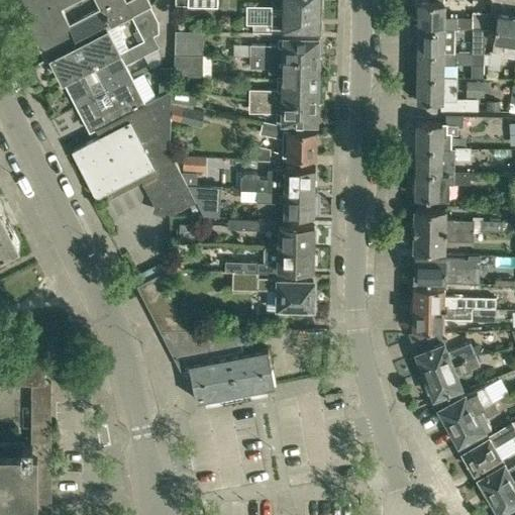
[(148,6),(149,6),(145,0),(14,0),(44,58),(37,62),(38,63),(52,57),(105,28),(130,16),(148,6)]
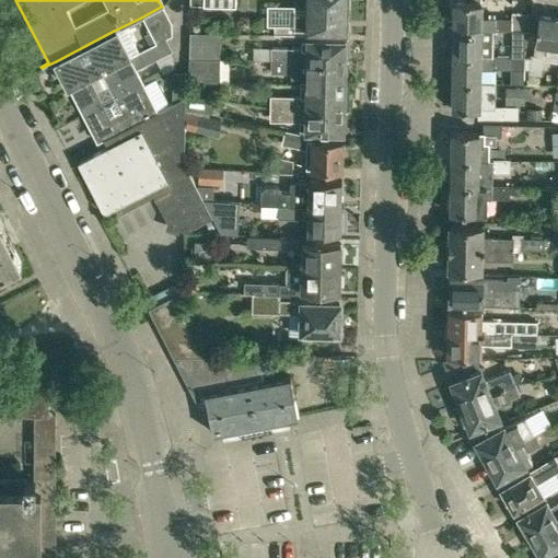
[(306,0),(306,14),(293,14),(293,26),(274,26),(274,36),(307,37),(307,33),(348,34),(348,30),(344,28),(344,18),(346,18),(346,0),(306,0)]
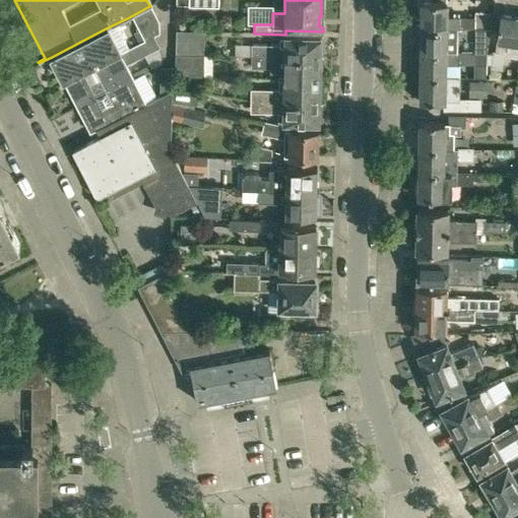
[(445,19),(445,18),(445,4),(418,4),(419,5),(419,29),(445,29),(456,30),(472,30),(488,30),(491,13),(473,13),(473,20),(445,19)]
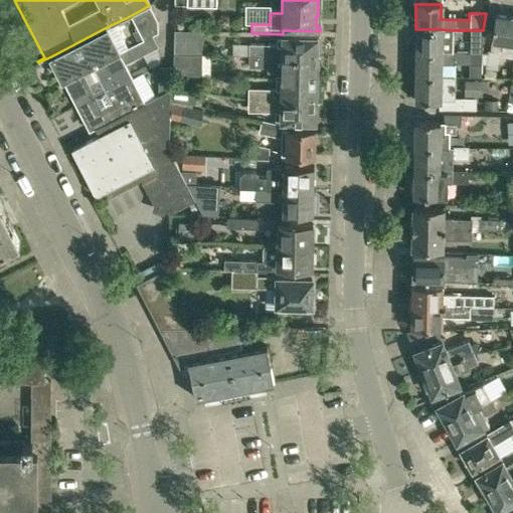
[(137,32),(141,41),(151,37),(156,34),(156,23),(148,6),(130,16),(137,32)]
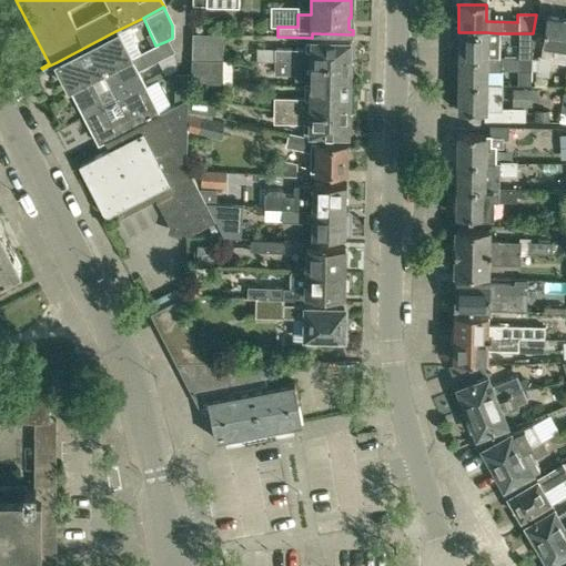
[(551,58),(565,59),(565,21),(545,18),(541,46),(553,48),(551,58)]
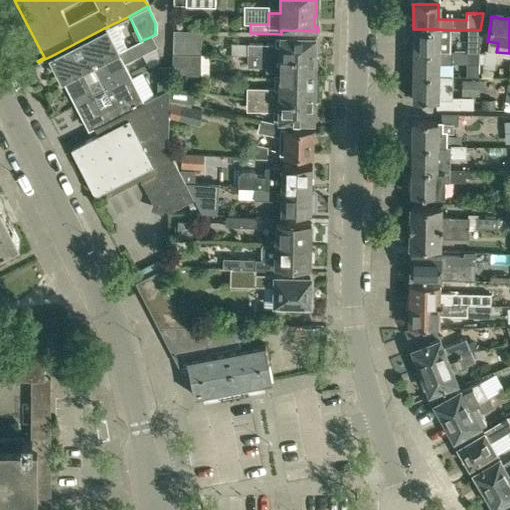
[(51,56),(63,80),(117,53),(104,28),(51,56)]
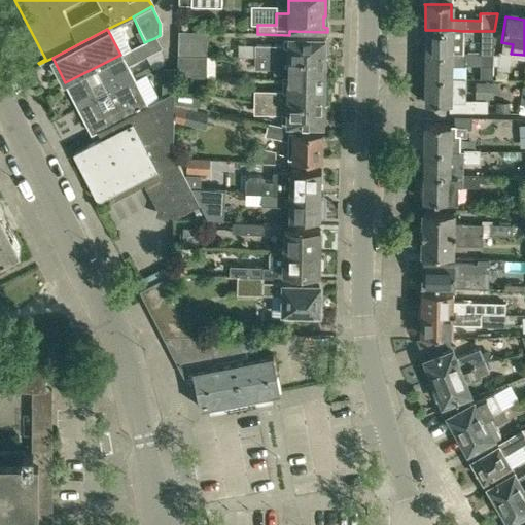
[(461,55),(462,31),(451,30),(425,30),(425,35),(425,55),(451,55),(461,55)]
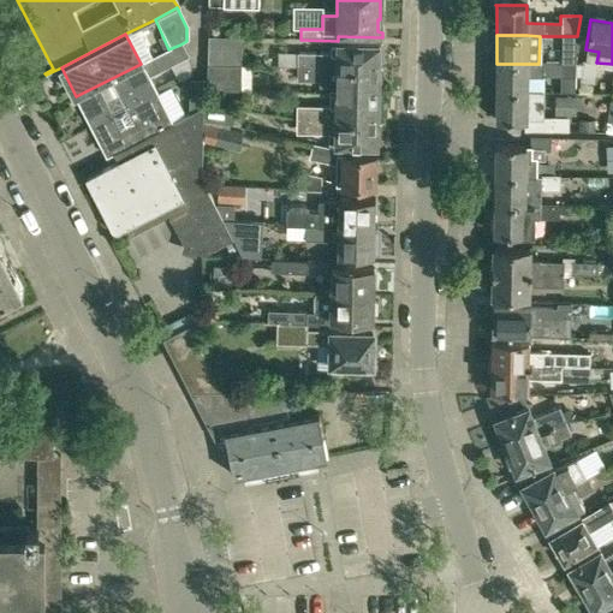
[(577,36),(559,36),(559,64),(573,65),(577,36)]
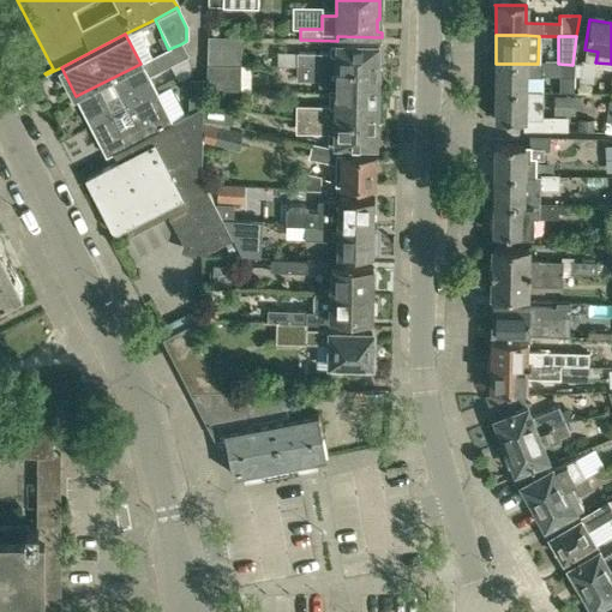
[(205,65),(238,66),(239,39),(205,39),(205,65)]
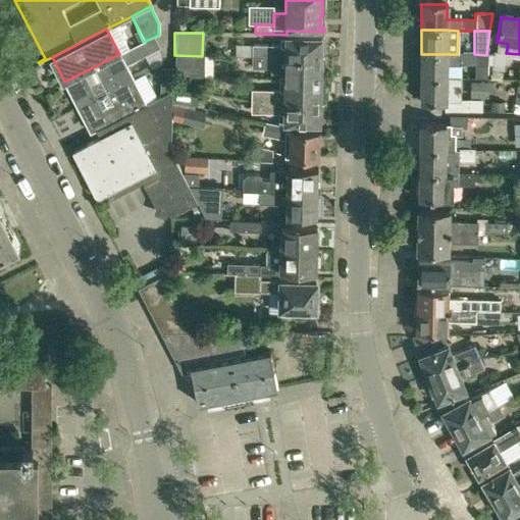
[(119,54),(64,82),(78,107),(133,79),(125,66),(147,55),(149,59),(146,60),(150,67),(153,65),(154,68),(160,65),(159,49),(153,38),(143,42),(119,54)]
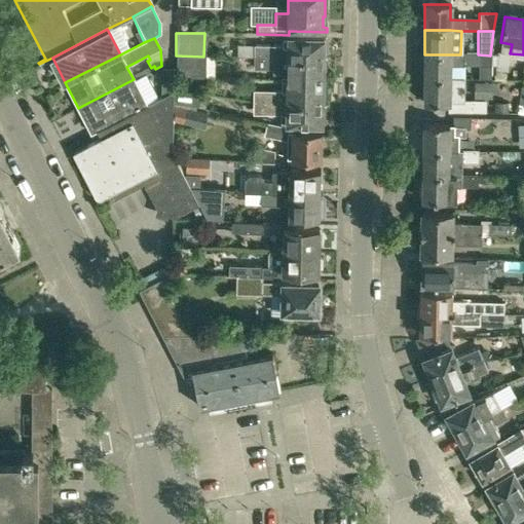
[(242,58),(252,58),(323,60),(323,39),(282,39),(282,47),(253,46),(253,48),(242,47),(242,58)]
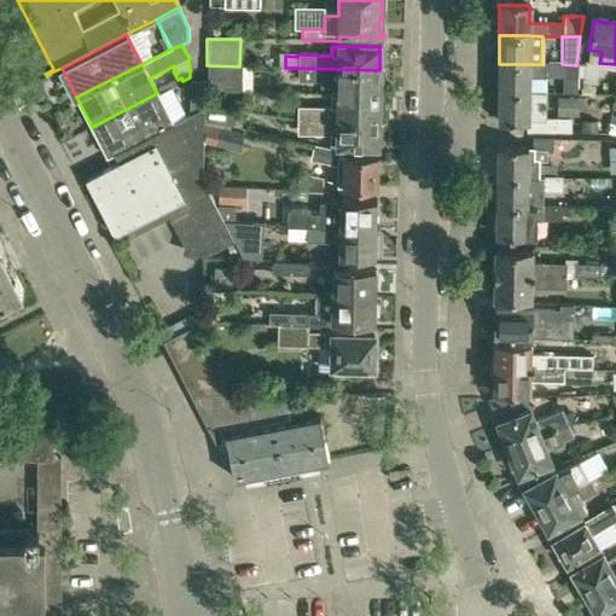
[(562,64),(541,64),(529,64),(499,64),(498,93),(528,93),(528,77),(576,79),(576,65),(562,64)]
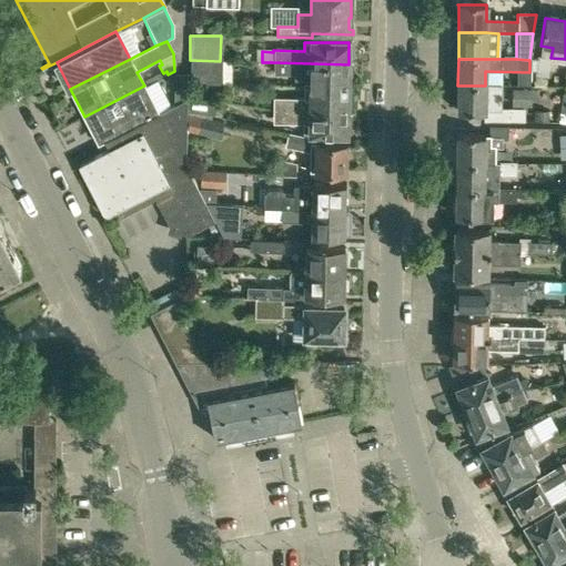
[(536,59),(533,88),(546,90),(549,60),(536,59)]
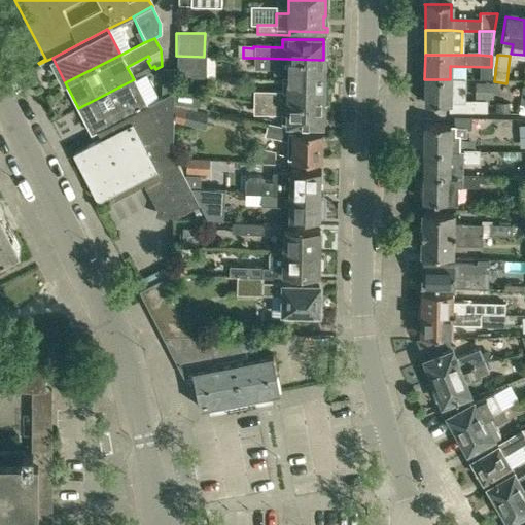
[(204,79),(204,57),(176,56),(175,78),(204,79)]
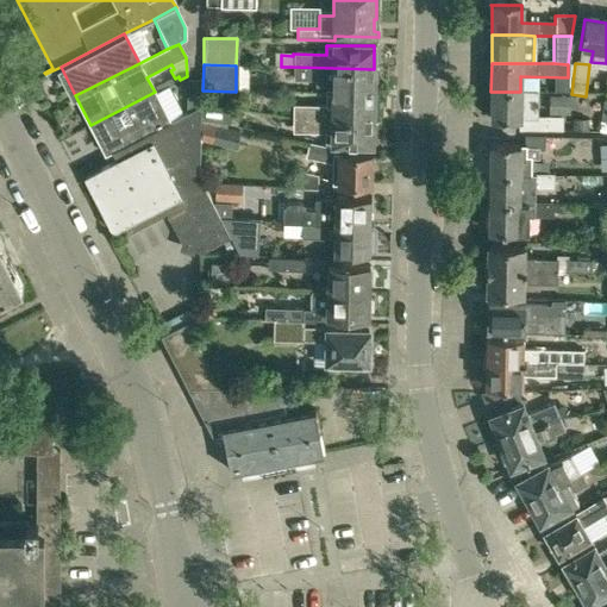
[(374,69),(292,67),(292,81),(314,81),(314,87),(333,88),(333,95),(373,95),(374,69)]
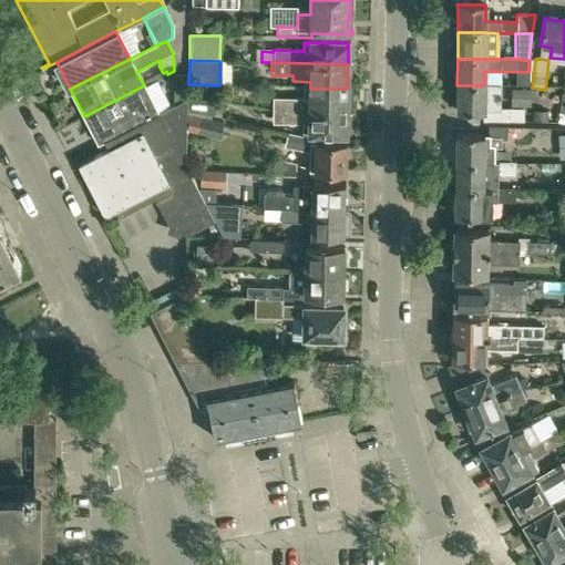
[(172,106),(185,101),(187,101),(187,75),(174,75),(172,106)]
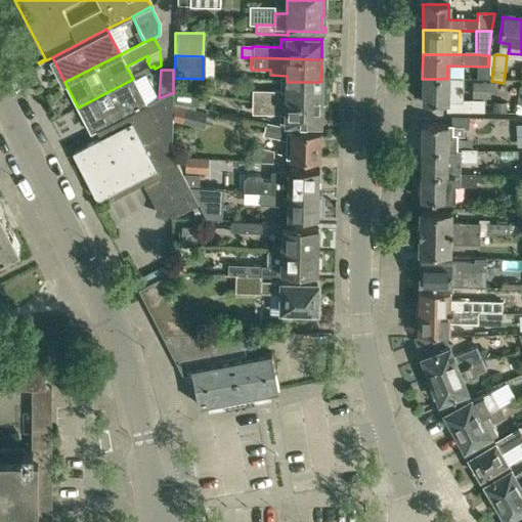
[(91,133),(97,130),(120,119),(146,105),(133,79),(78,107),(91,133)]
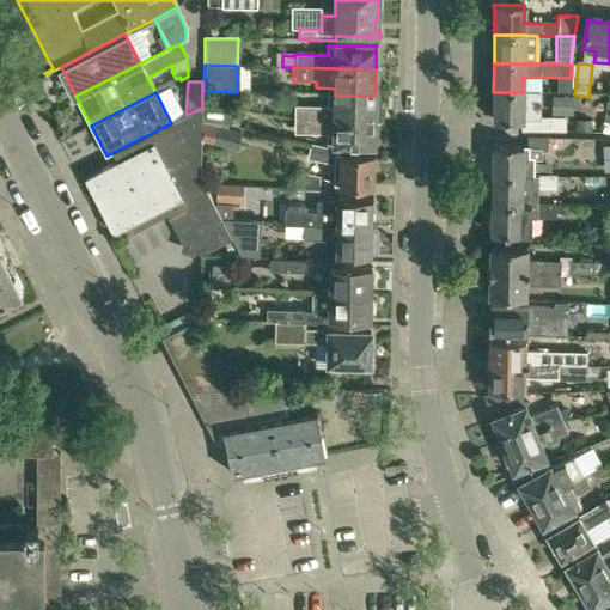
[(230,127),(231,110),(214,108),(214,92),(203,92),(203,105),(202,105),(202,121),(227,126),(230,127)]
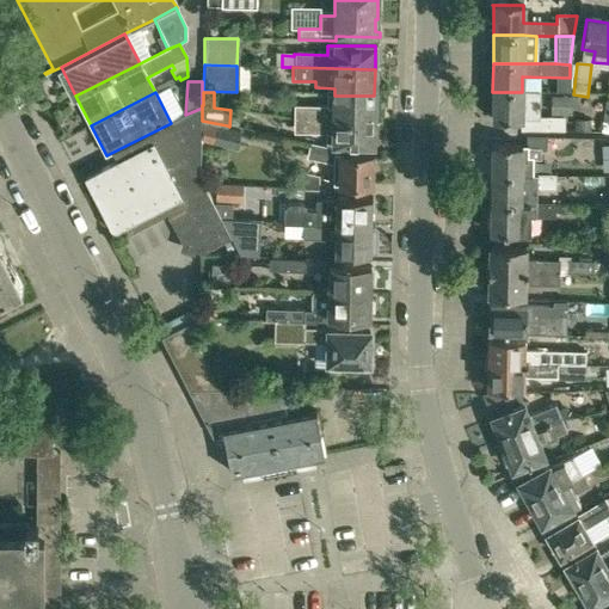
[(492,121),(520,122),(520,134),(563,135),(564,118),(539,117),(539,93),(522,92),(492,92),(492,121)]
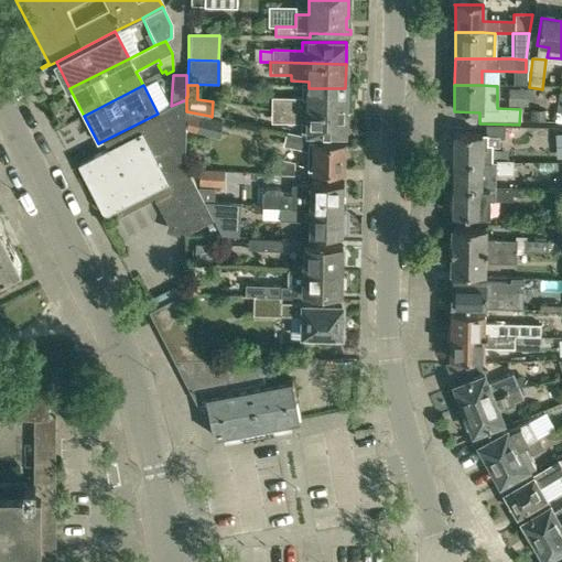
[(309,99),(300,99),(270,98),(270,111),(345,112),(345,88),(309,88),(309,99)]
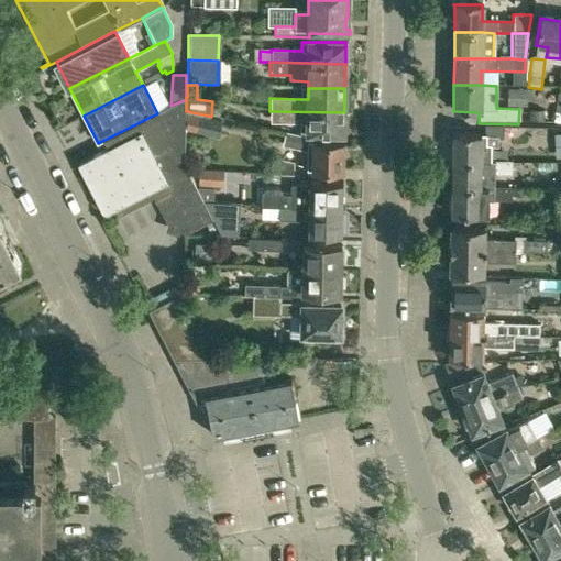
[(157,113),(129,128),(105,140),(108,147),(78,163),(102,210),(105,211),(106,212),(109,212),(117,208),(119,213),(155,195),(169,223),(168,227),(187,233),(211,220),(202,202),(183,161),(184,100),(171,106),(157,113)]
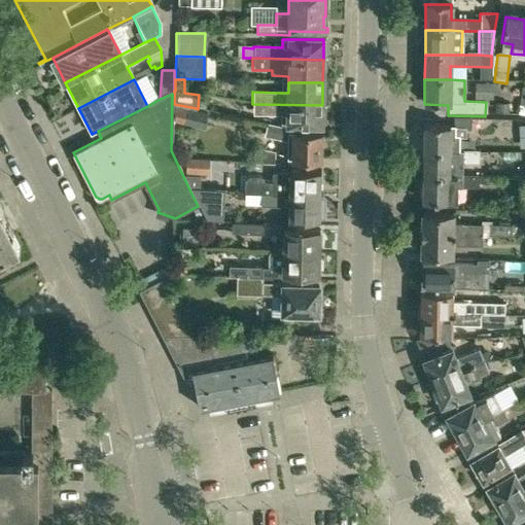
[(196,111),(196,108),(174,104),(172,123),(203,131),(207,114),(196,111)]
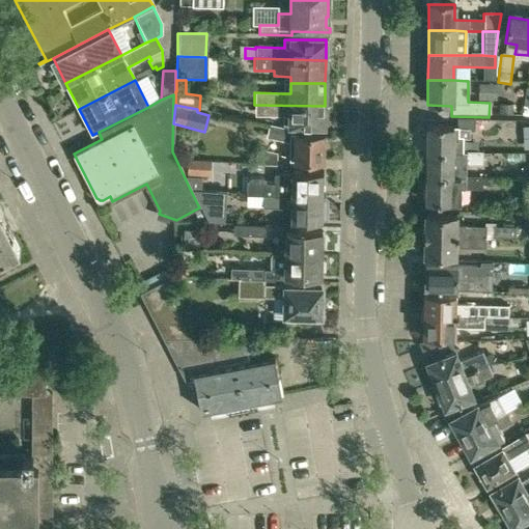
[(324,128),(325,106),(254,105),(254,116),(282,116),(282,126),(324,128)]
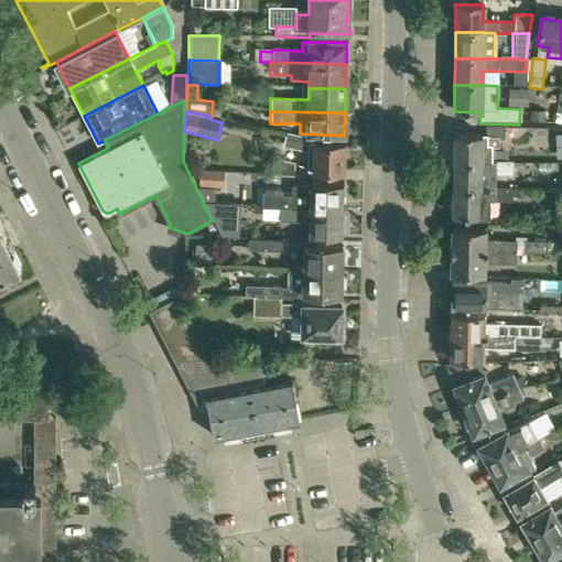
[(542,121),(543,111),(528,111),(528,120),(542,121)]
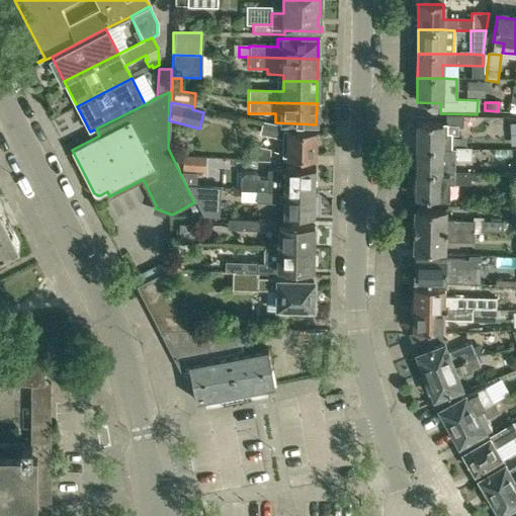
[(444,125),(441,125),(416,124),(416,149),(450,150),(450,136),(457,136),(457,129),(462,129),(462,116),(444,116),(444,125)]
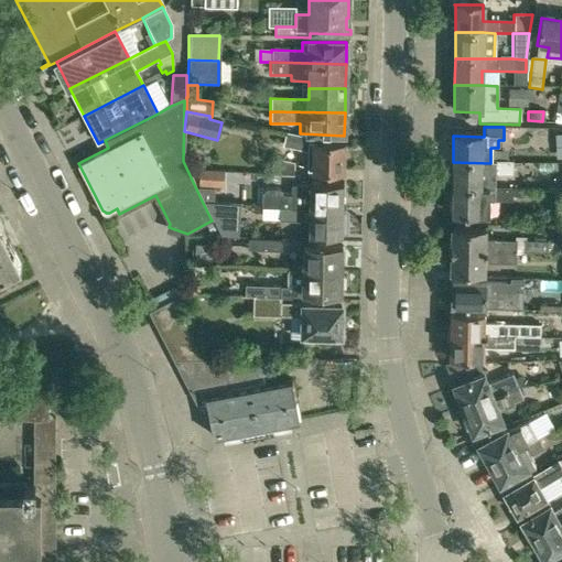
[(306,171),(313,171),(343,172),(344,143),(309,142),(309,140),(284,133),(282,144),(307,151),(306,171)]
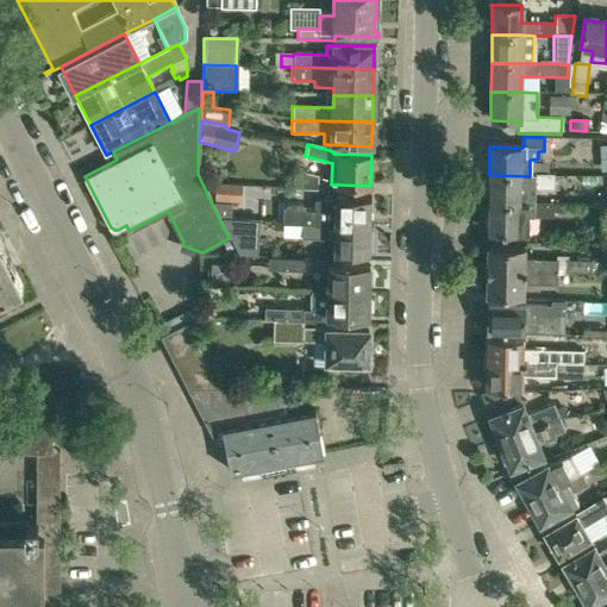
[(599,173),(606,171),(606,145),(596,146),(599,173)]
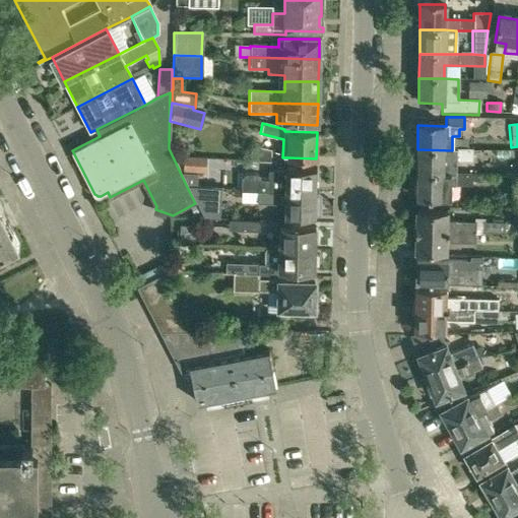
[(250,146),(249,162),(270,163),(270,151),(250,146)]
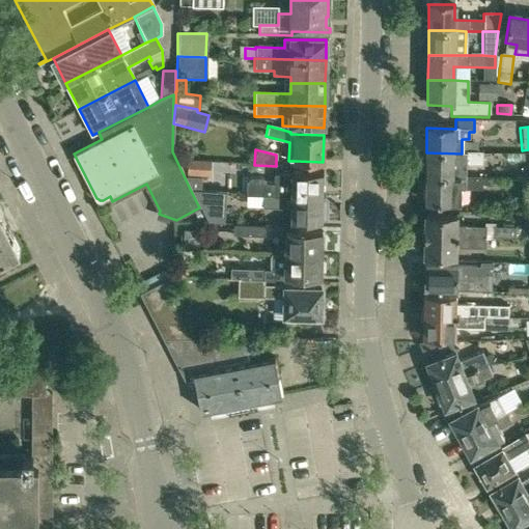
[(451,178),(465,178),(465,165),(481,165),(481,167),(493,167),(493,154),(462,154),(426,152),(426,178),(451,178)]
